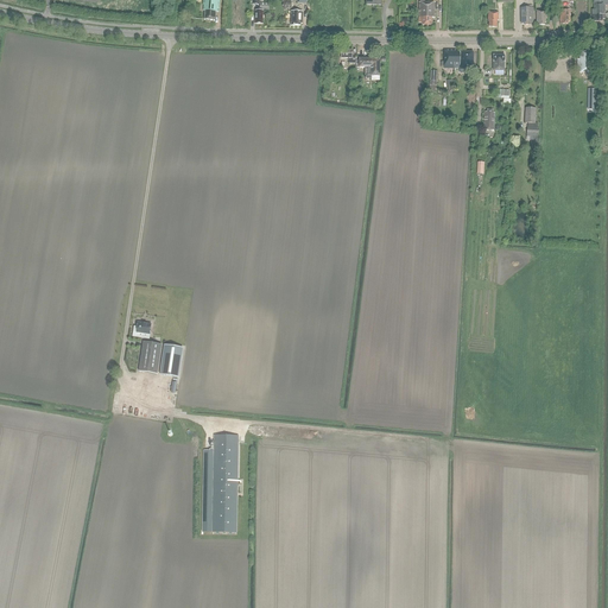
[(219,0),(203,0),(203,5),(204,5),(203,11),(206,11),(204,20),(215,21),(215,12),(219,12),(219,0)]
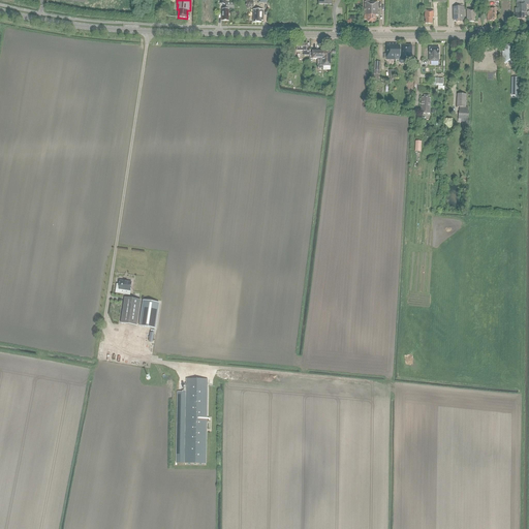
[(528,0),(516,0),(517,8),(515,8),(516,19),(519,19),(519,20),(524,19),(524,17),(527,17),(526,5),(528,4),(528,0)]
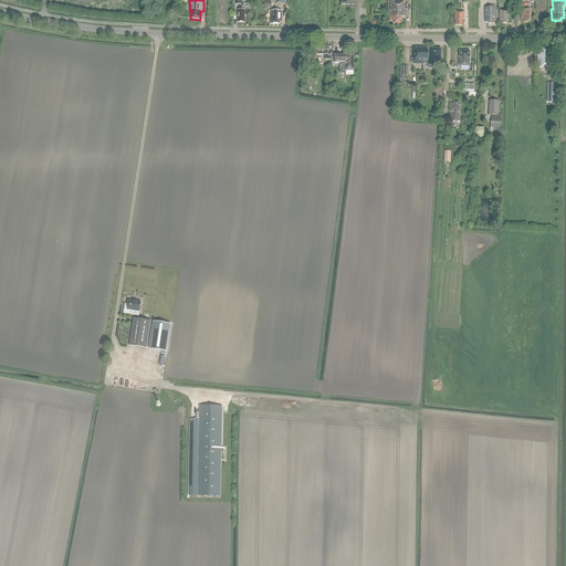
[(401,17),(405,17),(405,2),(390,2),(389,22),(392,22),(392,24),(401,24),(401,17)]
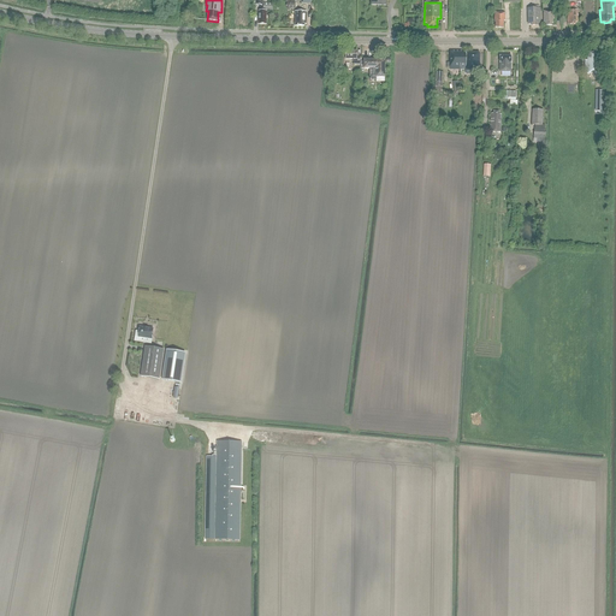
[(528,9),(528,24),(532,24),(532,27),(538,25),(538,24),(540,24),(540,9),(528,9)]
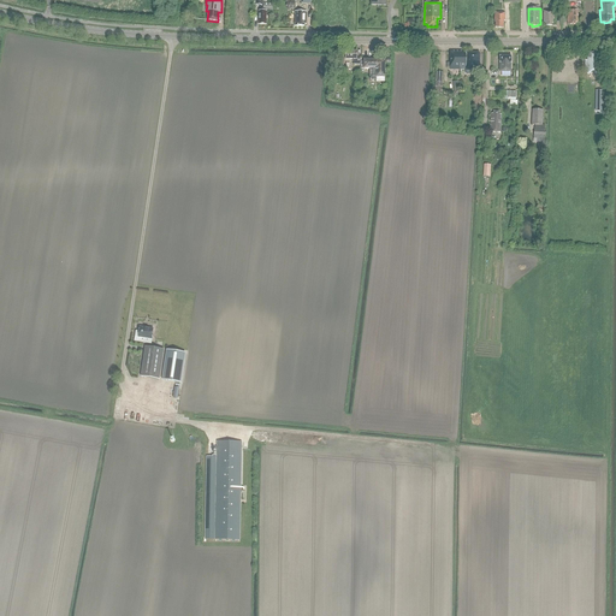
[(578,23),(578,10),(568,10),(568,23),(570,23),(570,25),(575,24),(575,23),(578,23)]
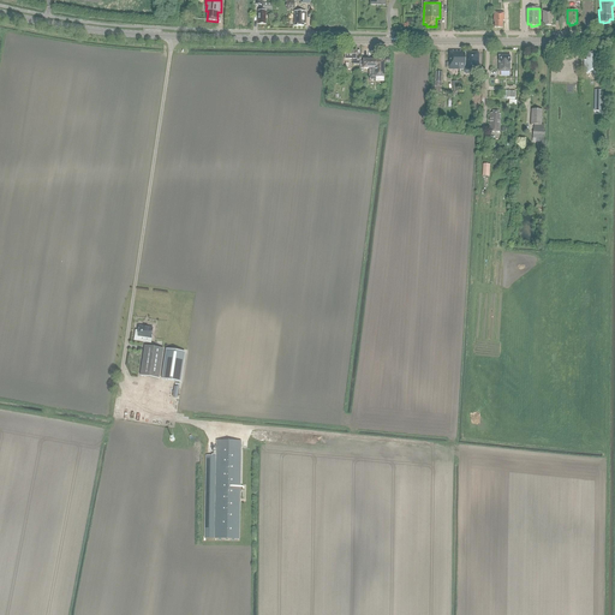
[(545,27),(551,27),(550,24),(553,24),(553,19),(553,11),(543,11),(543,24),(545,24),(545,27)]
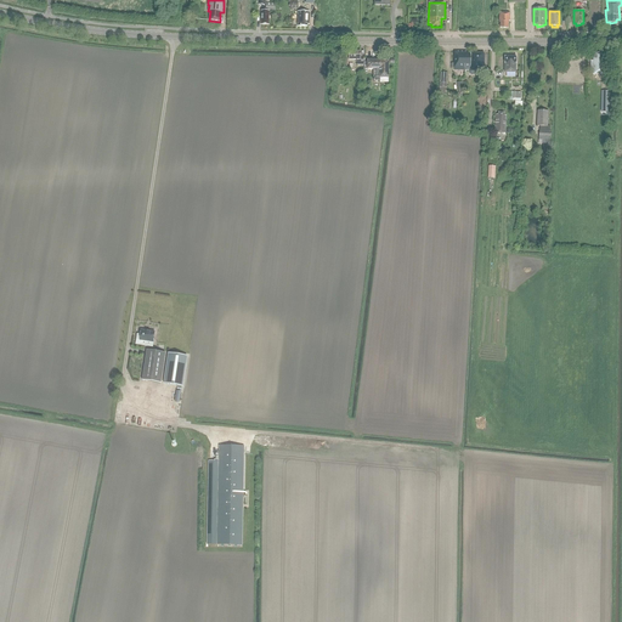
[(309,12),(298,12),(298,27),(307,27),(307,24),(309,24),(309,12)]
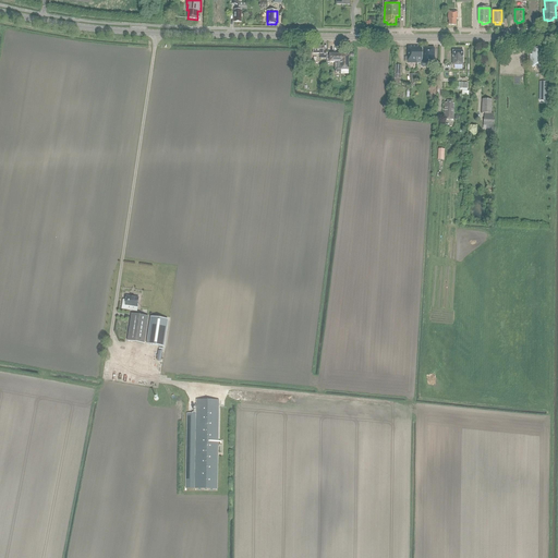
[(448,20),(449,20),(449,25),(456,25),(456,19),(457,19),(458,12),(448,12),(448,20)]
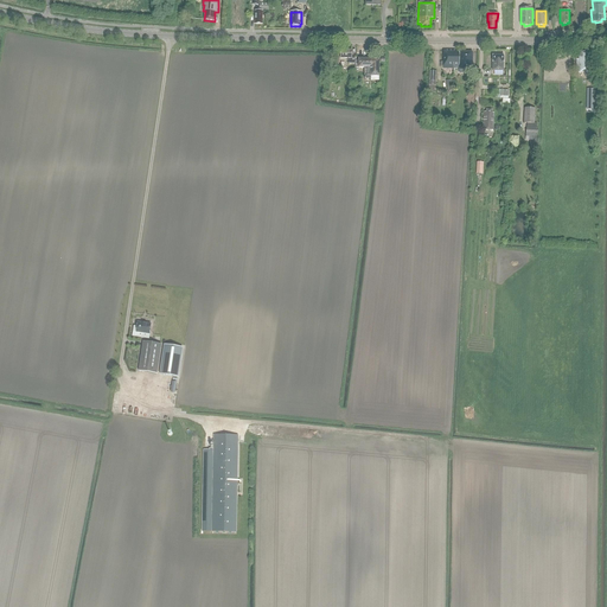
[(459,70),(461,70),(473,70),(473,53),(459,52),(457,51),(457,50),(443,50),(443,69),(454,69),(454,68),(459,69),(459,70)]
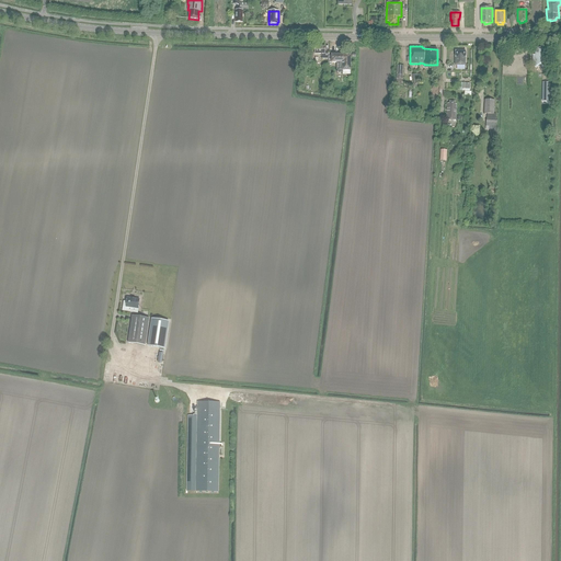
[(325,54),(325,47),(315,47),(315,55),(321,55),(321,59),(328,59),(328,54),(325,54)]
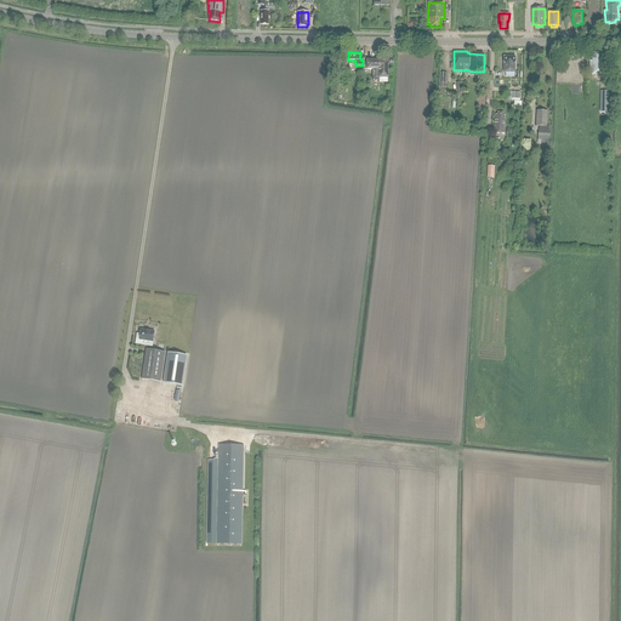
[(590,74),(605,74),(605,53),(593,53),(592,61),(591,61),(590,74)]
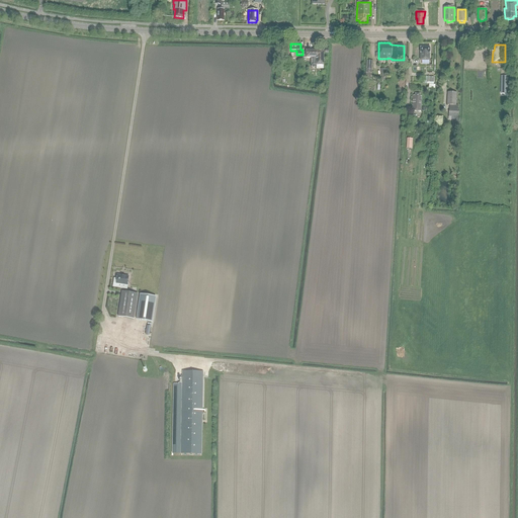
[(421,54),(420,61),(429,61),(430,54),(430,48),(421,48),(420,54),(421,54)]
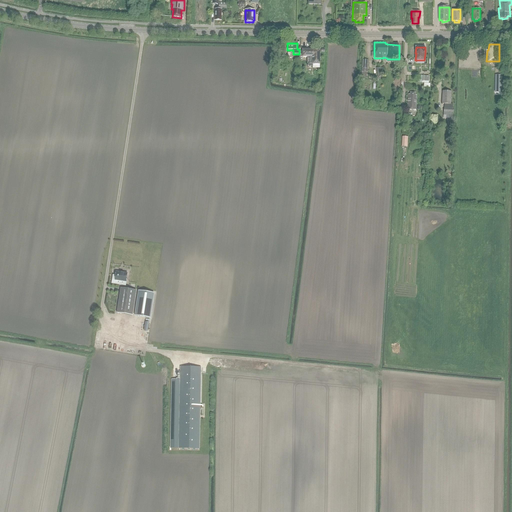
[(313,65),(320,65),(320,50),(302,50),(302,54),(300,54),(299,61),(302,61),(302,57),(307,57),(307,64),(307,67),(313,67),(313,65)]
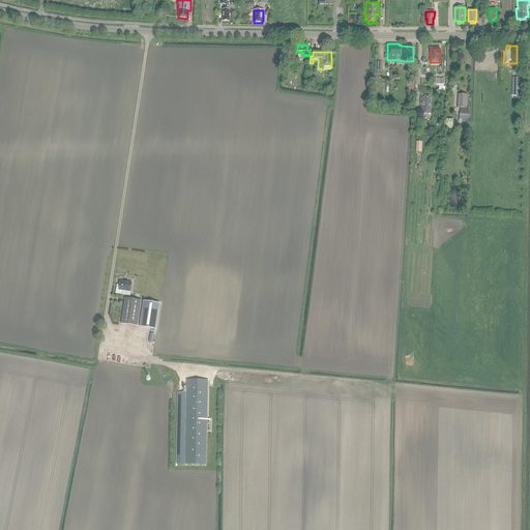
[(467,108),(467,95),(458,94),(458,108),(460,108),(460,117),(459,123),(463,123),(462,126),(467,126),(467,123),(469,123),(470,113),(469,112),(469,109),(467,108)]
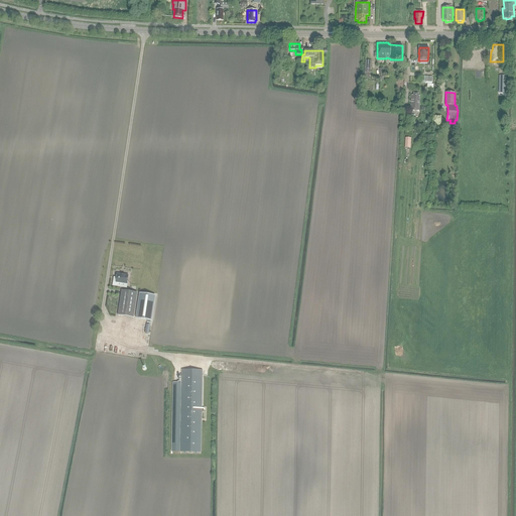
[(410,110),(419,111),(419,96),(417,96),(417,94),(413,94),(413,96),(411,95),(410,110)]
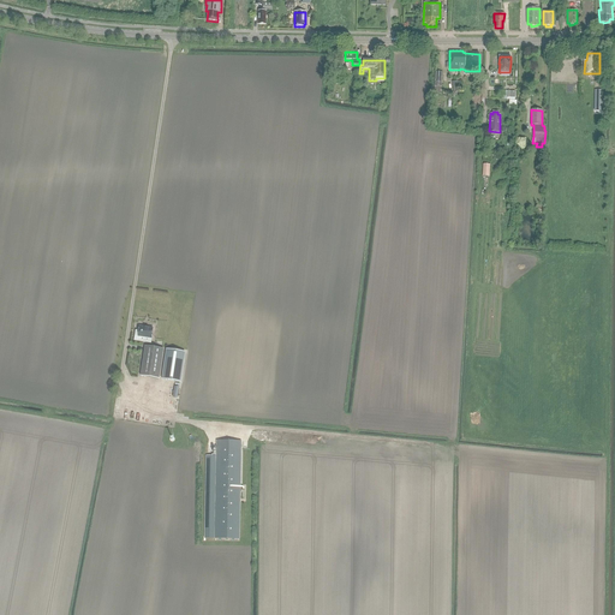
[(138,336),(151,339),(153,328),(139,327),(138,336)]
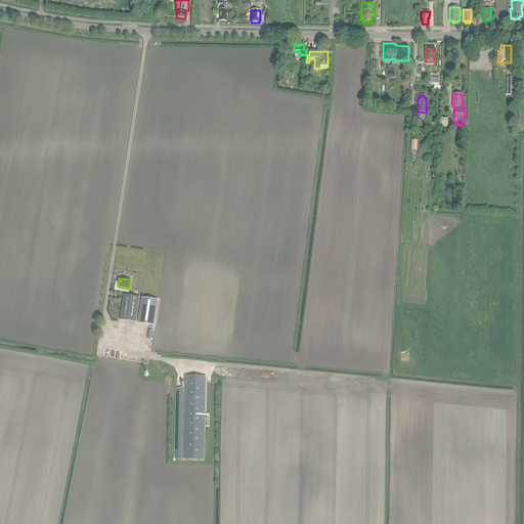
[(138,298),(123,295),(119,320),(135,322),(138,298)]
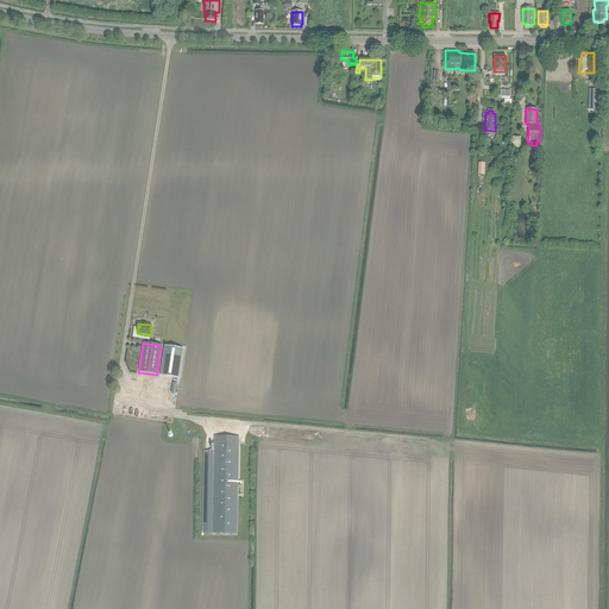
[(182,349),(164,346),(159,376),(179,378),(182,349)]
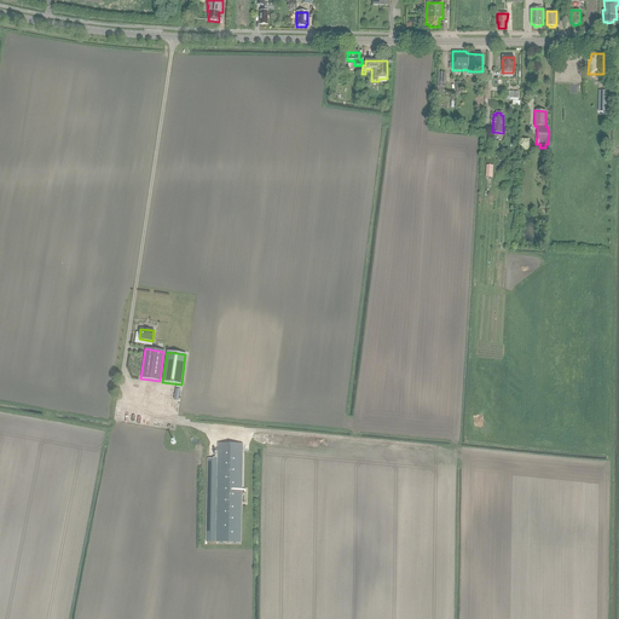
[(218,444),(218,449),(217,449),(217,451),(218,451),(217,543),(241,543),(243,444),(218,444)]
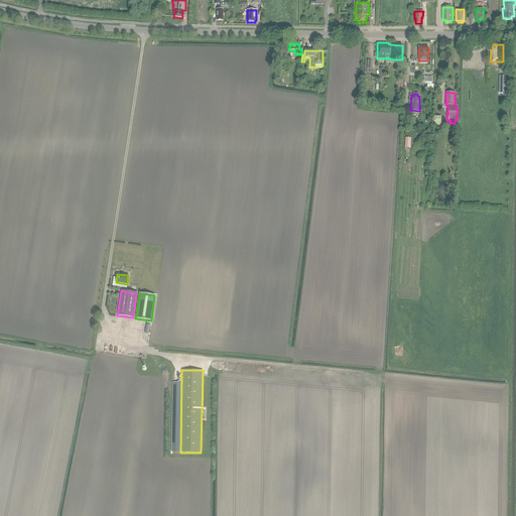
[(171,452),(179,452),(180,383),(172,382),(171,452)]
